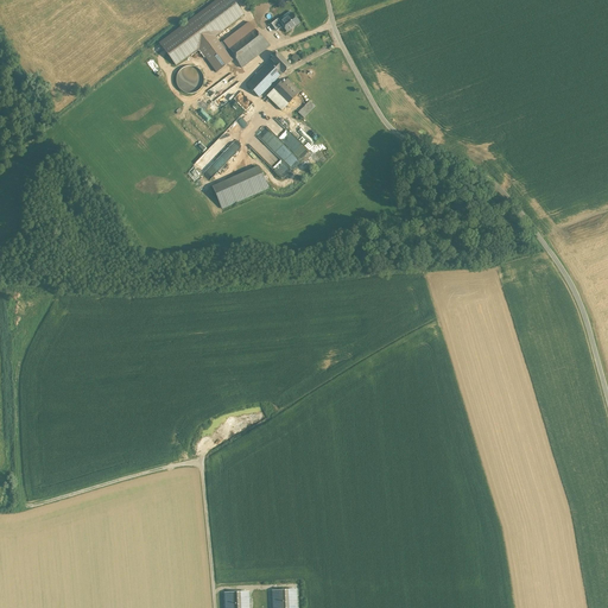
[(232,0),(216,0),(159,43),(176,65),(198,49),(215,37),(244,16),(232,0)]
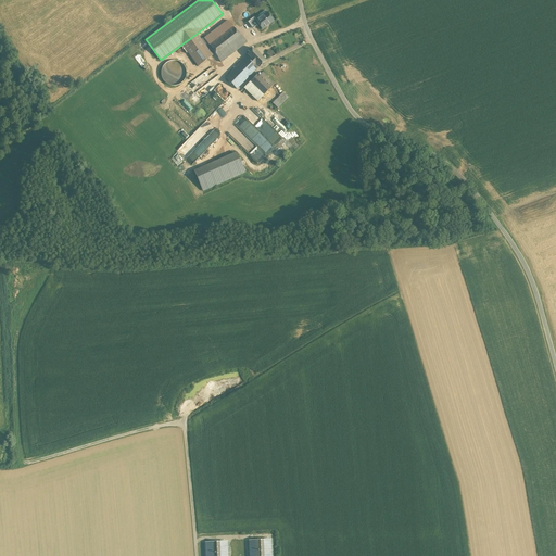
[(267,14),(261,19),(260,17),(256,21),(258,24),(263,29),(274,21),(267,14)]
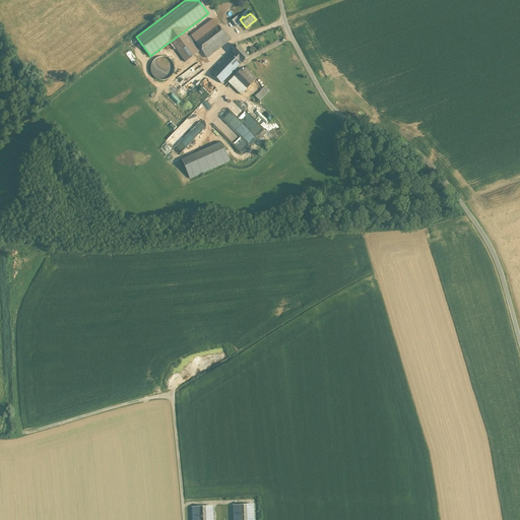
[(238,16),(232,20),(237,26),(242,22),(240,19),(238,16)]
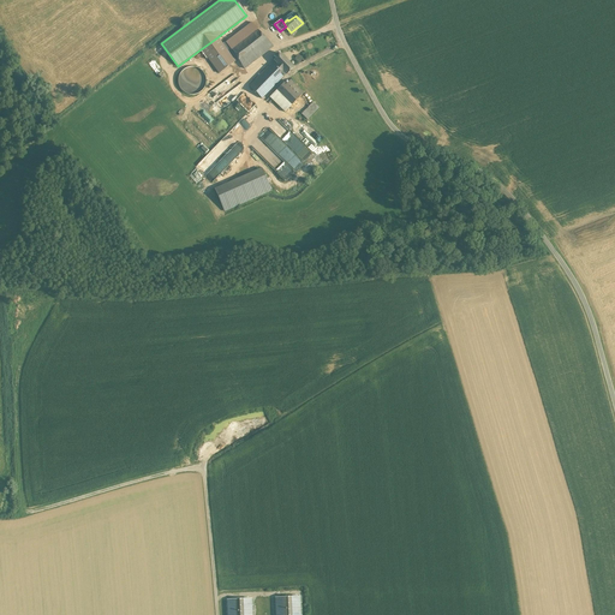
[(252,23),(226,42),(232,51),(258,30),(252,23)]
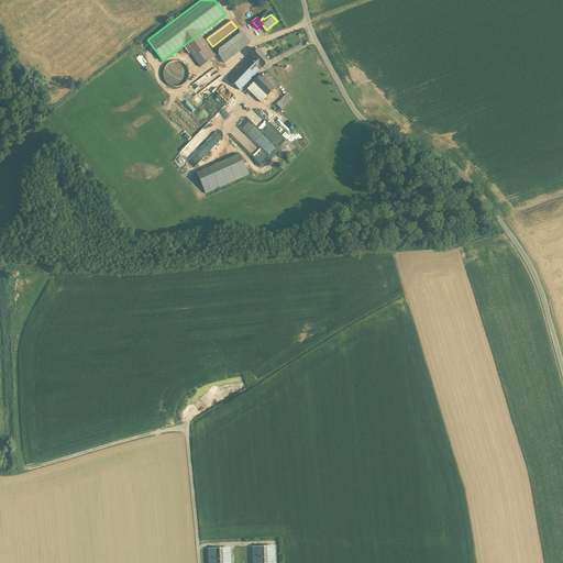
[(236,28),(212,46),(223,63),(251,42),(236,28)]
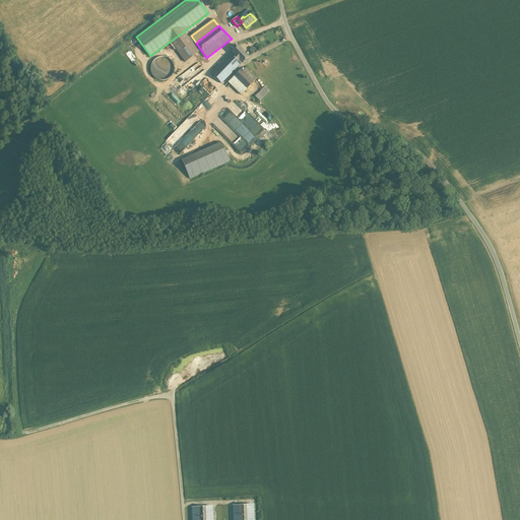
[(199,52),(184,31),(170,42),(185,62),(199,52)]
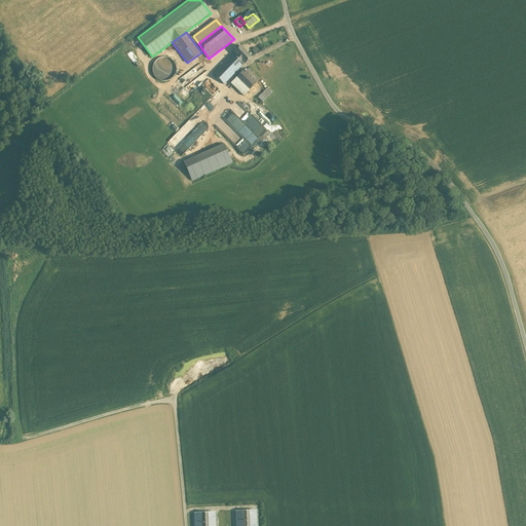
[(252,58),(239,45),(234,51),(234,52),(232,54),(242,65),(245,63),(246,64),(252,58)]
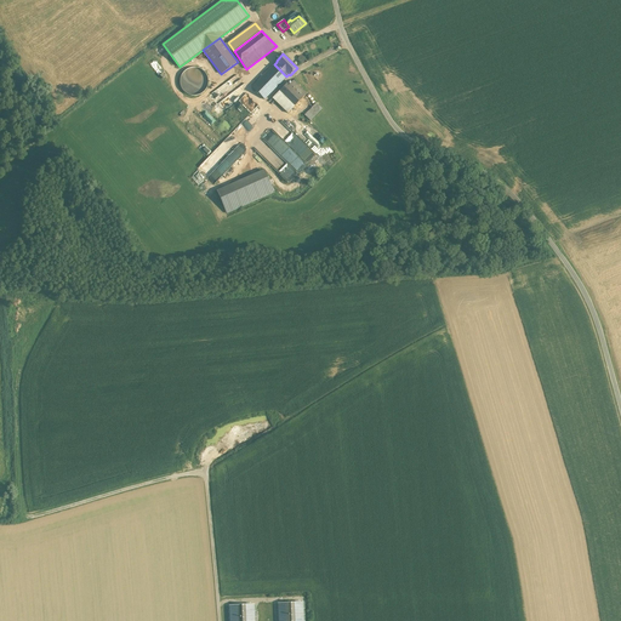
[(274,64),(252,87),(265,100),(286,77),(274,64)]
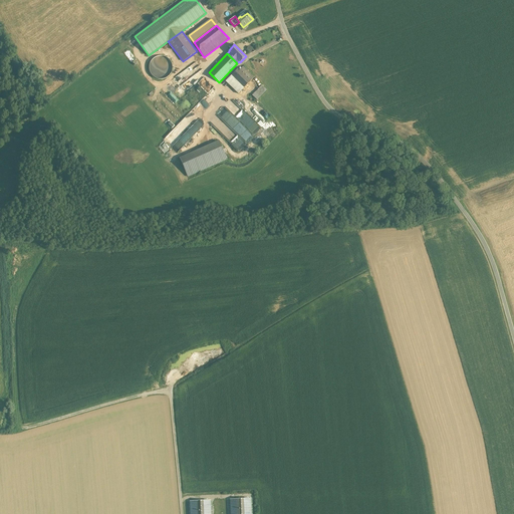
[(172,72),(173,67),(172,63),(169,59),(165,56),(161,56),(156,57),(153,59),(150,63),(149,67),(150,72),(153,76),(157,78),(161,79),(166,78),(169,75),(172,72)]
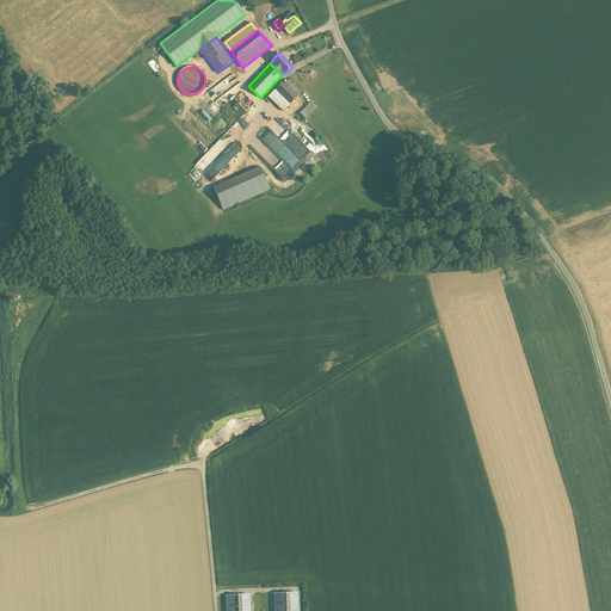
[(209,91),(220,109),(242,94),(235,85),(240,81),(235,73),(209,91)]
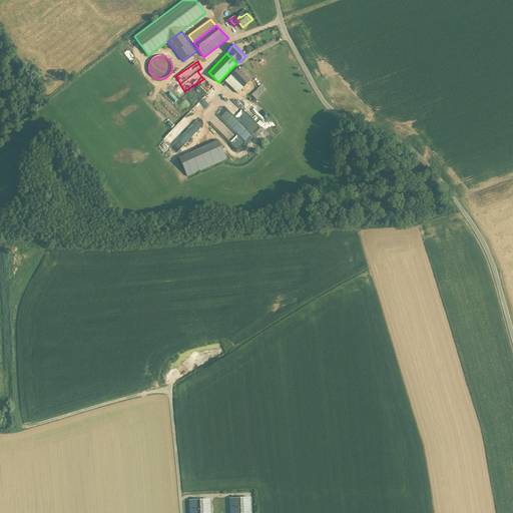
[(248,73),(242,66),(238,70),(237,68),(230,75),(243,87),(252,77),(248,73)]
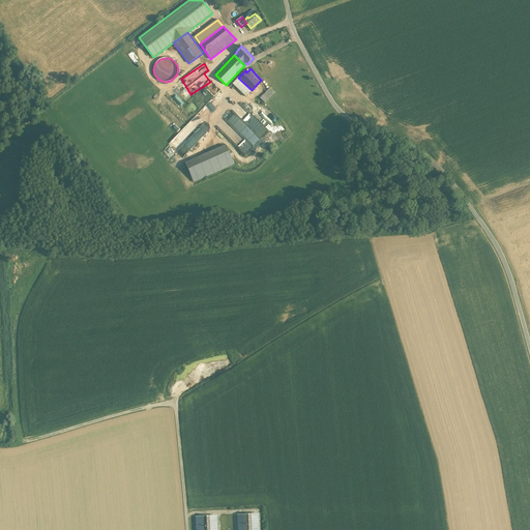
[(252,90),(238,78),(232,84),(245,96),(252,90)]
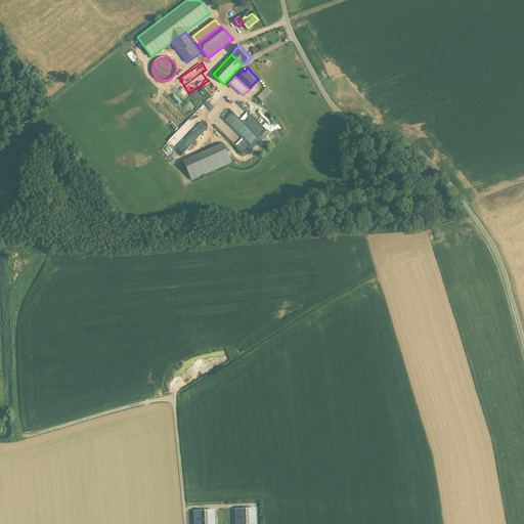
[(267,87),(257,97),(262,102),(271,92),(267,87)]
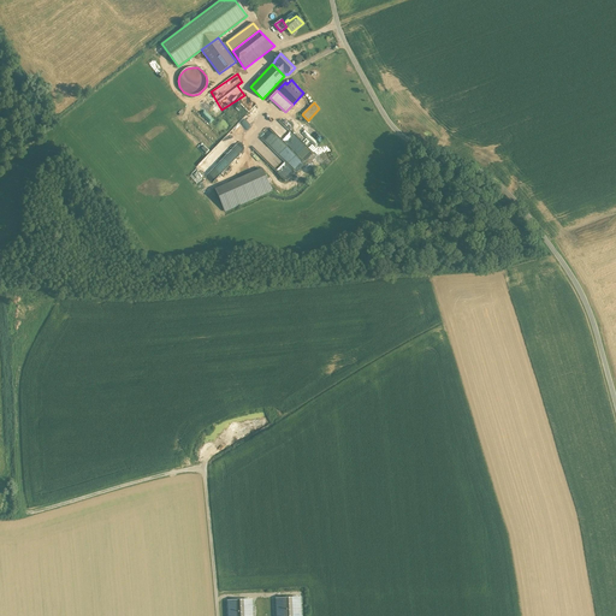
[(270,129),(291,148),(295,144),(296,146),(301,141),(278,119),(270,129)]
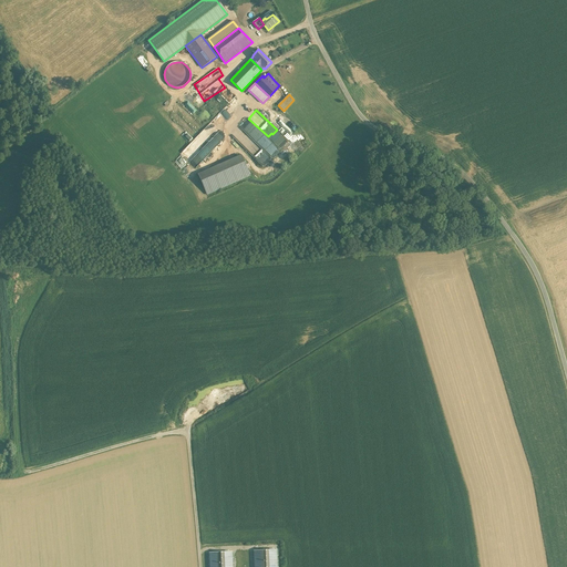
[(205,129),(181,153),(189,162),(220,130),(210,123),(205,129)]
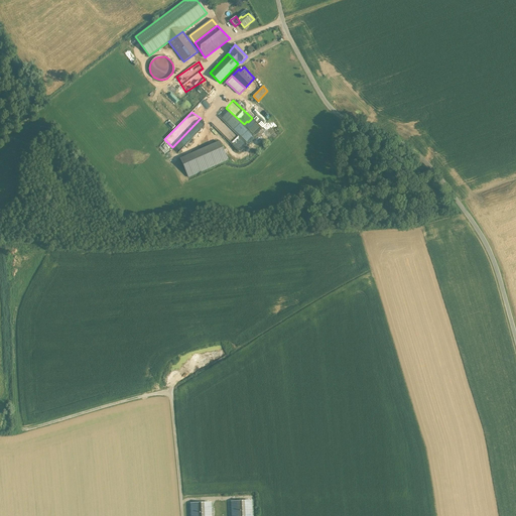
[(201,118),(172,147),(178,153),(204,127),(201,118)]
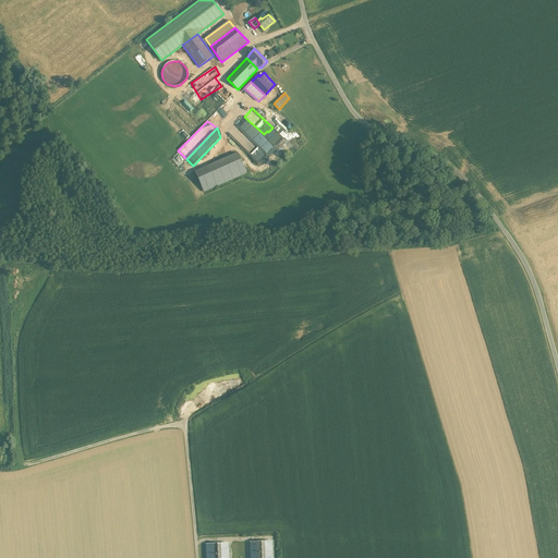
[(204,191),(245,172),(238,154),(195,172),(204,191)]
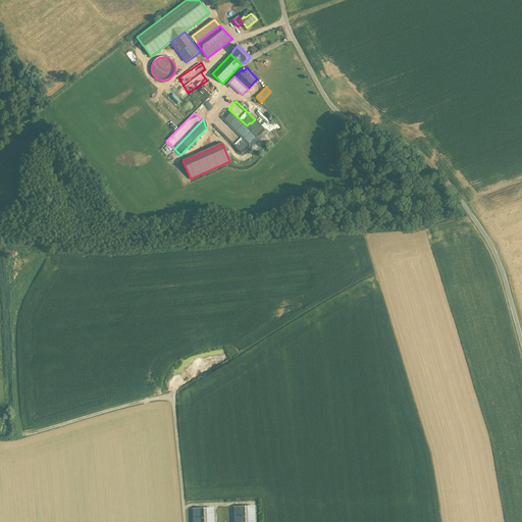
[(255,521),(255,507),(233,507),(233,521),(255,521)]
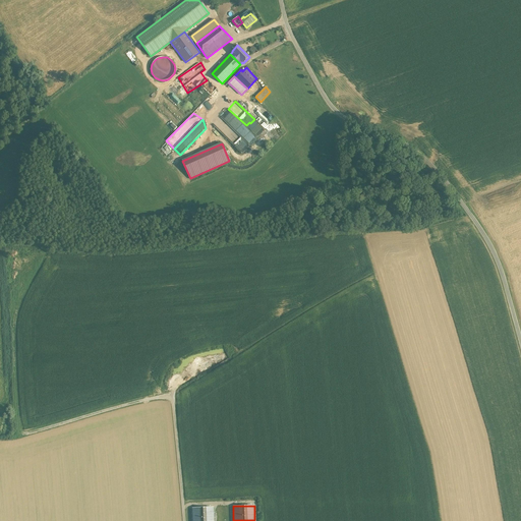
[(214,520),(214,507),(191,508),(192,520),(214,520)]
